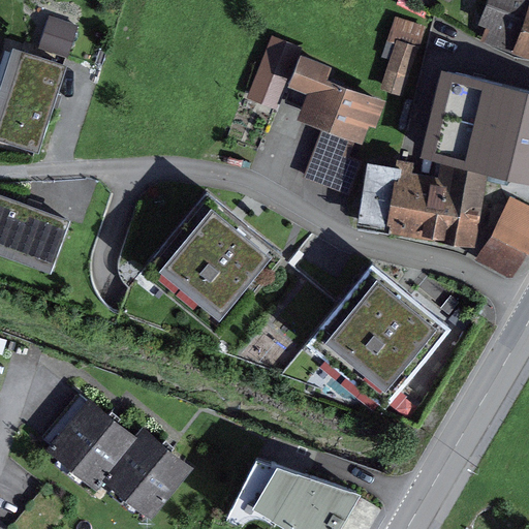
[(528,0),(489,0),(480,25),(490,28),(486,40),(528,55),(528,0)]
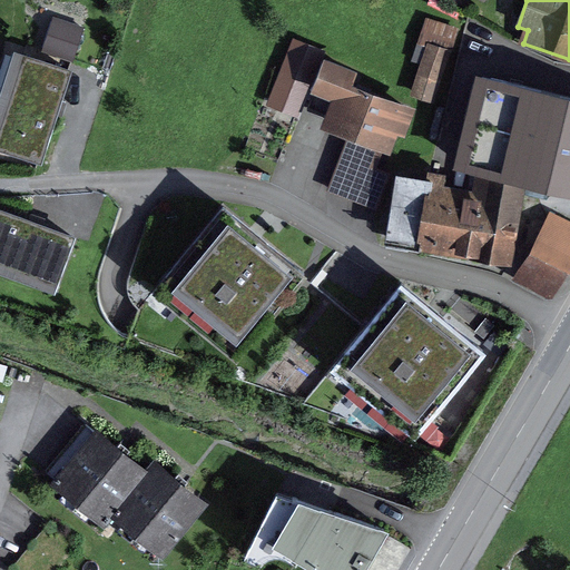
[(41,55),(74,65),(85,28),(53,18),(41,55)]
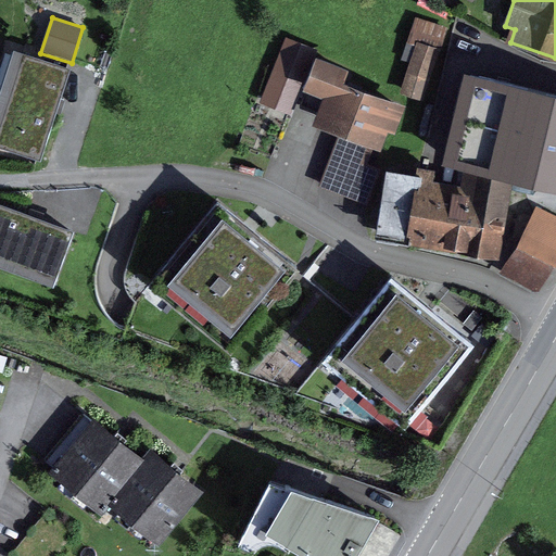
[(449,27),(415,17),(401,61),(409,63),(416,42),(441,50),(449,27)]
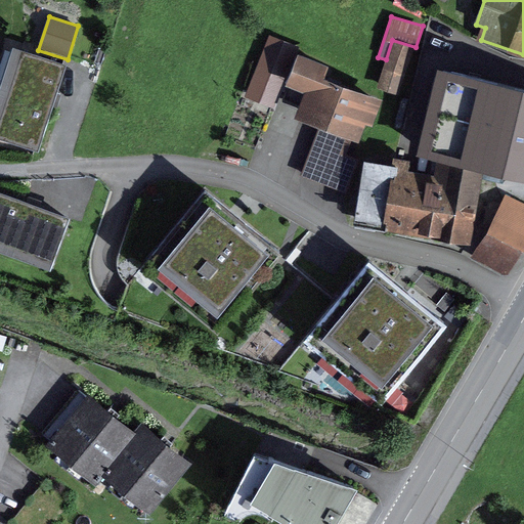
[(285,87),(298,55),(300,48),(269,36),(245,98),(275,111),(285,87)]
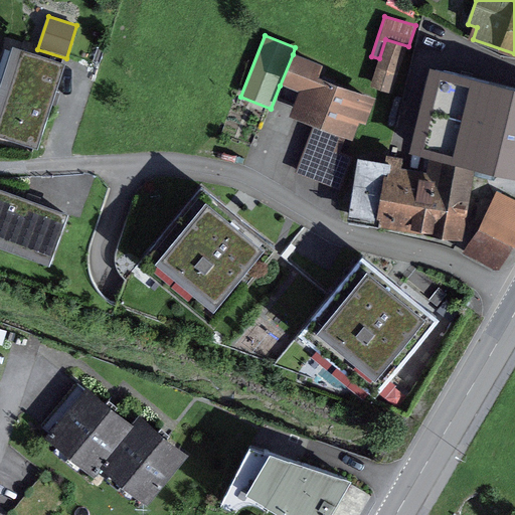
[(379,58),(370,88),(393,95),(408,46),(385,39),(379,58)]
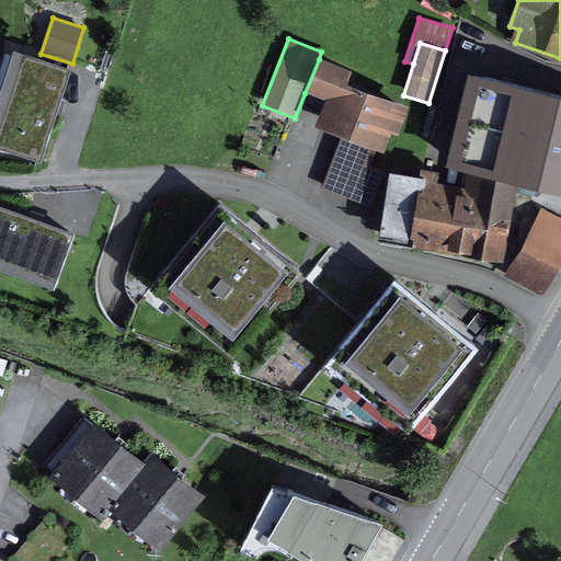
[(0,151),(42,165),(71,71),(14,53),(0,96),(0,151)]
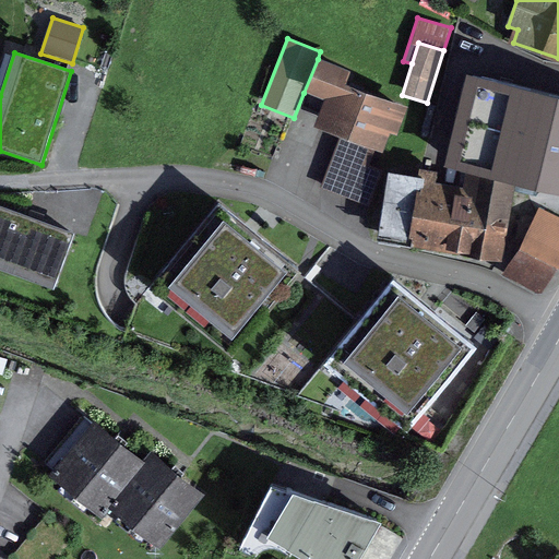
[(408,108),(348,85),(353,72),(318,59),(304,93),(324,102),(314,129),(340,139),(376,152),(382,154),(390,134),(396,138),(408,108)]
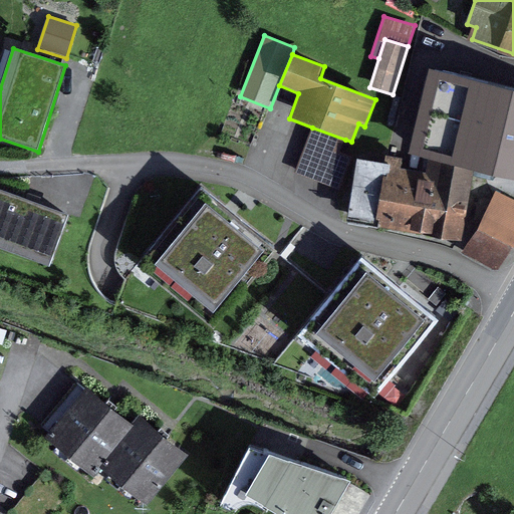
[(513,89),(429,70),(409,156),(421,159),(474,171),(513,180),(513,89)]
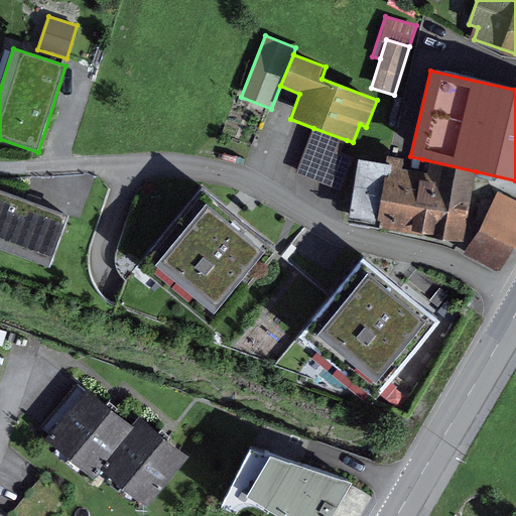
[(347,140),(313,128),(296,173),(342,190),(354,158),(342,153),(347,140)]
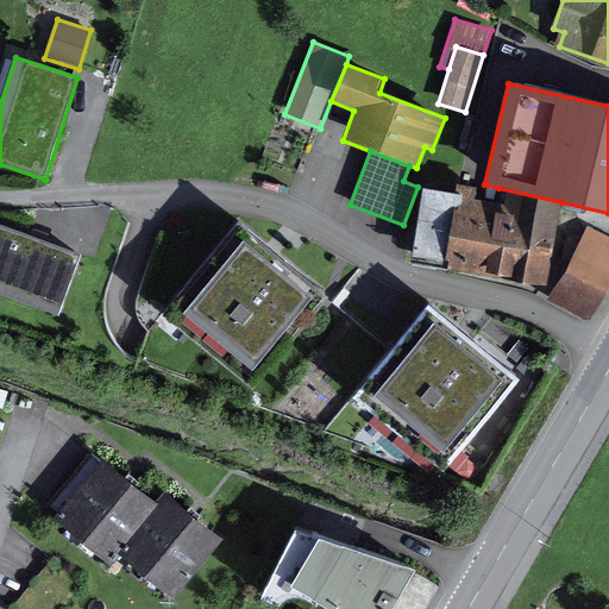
[(410,264),(548,287),(562,202),(498,188),(496,203),(424,192),(410,264)]
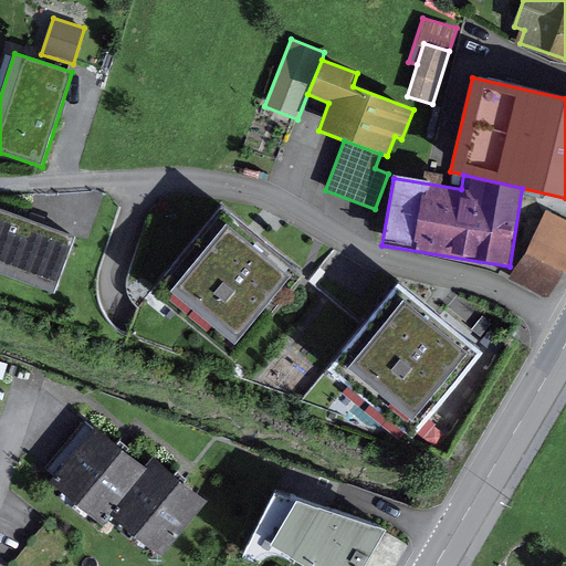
[(306,265),(220,196),(149,284),(234,353),(306,265)]
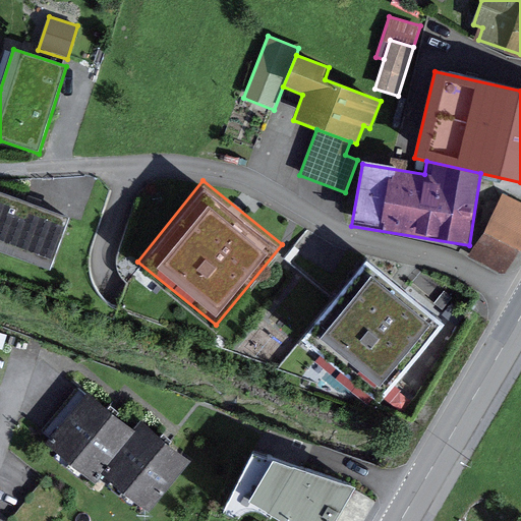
[(0,252),(50,272),(69,218),(0,192),(0,252)]
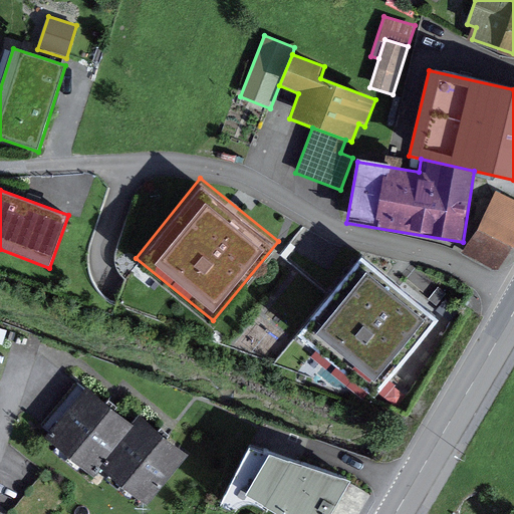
[(513,249),(513,246),(513,200),(499,194),(462,253),(492,269),(499,270),(513,249)]
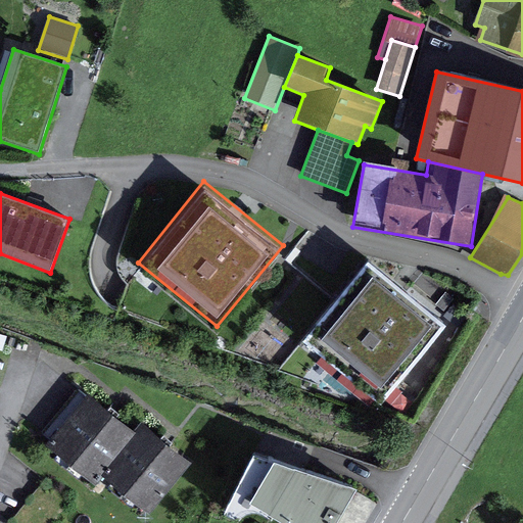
[(447,328),(368,264),(279,374),(381,409),(447,328)]
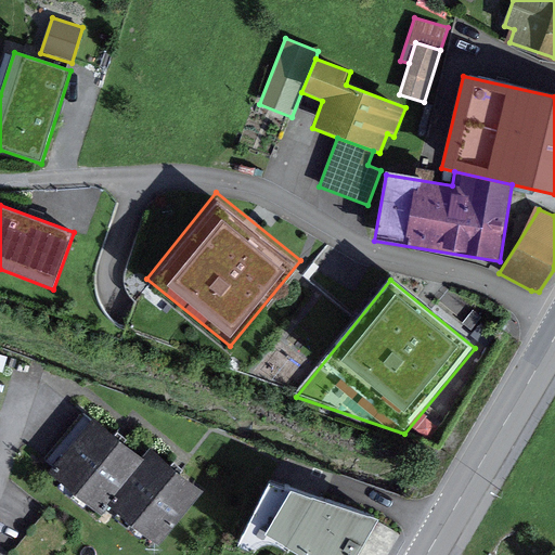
[(111,499),(107,495),(143,452),(141,450),(94,412),(89,417),(84,412),(47,456),(52,461),(49,465),(63,477),(56,483),(84,506),(90,499),(102,510),(111,499)]
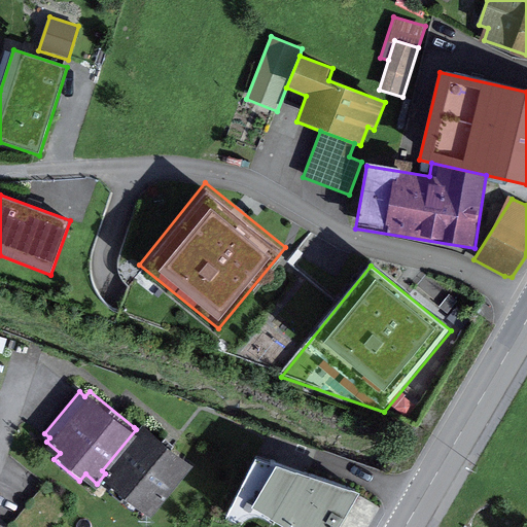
[(134,427),(136,429),(102,470),(105,473),(151,511),(194,459),(142,417),(134,427)]
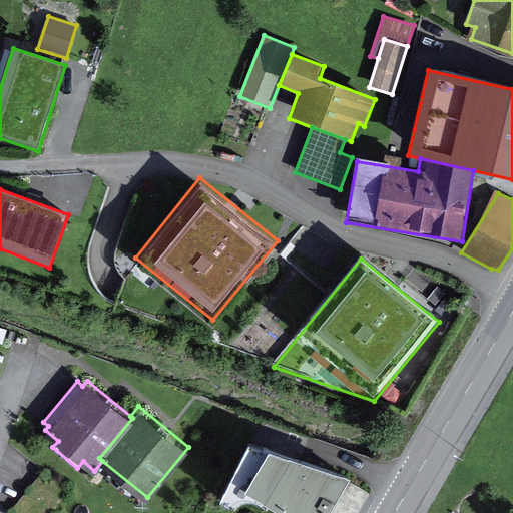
[(243,480),(268,442),(249,435),(219,496),(232,505),(236,501),(239,498),(244,496),(250,495),(258,497),(263,500),(267,503),(272,496),(243,480)]
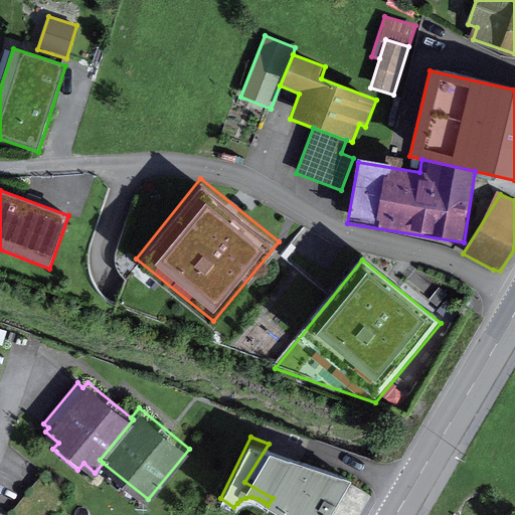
[(325,514),(352,470),(271,440),(269,444),(244,482),(273,498),(300,514),(325,514)]
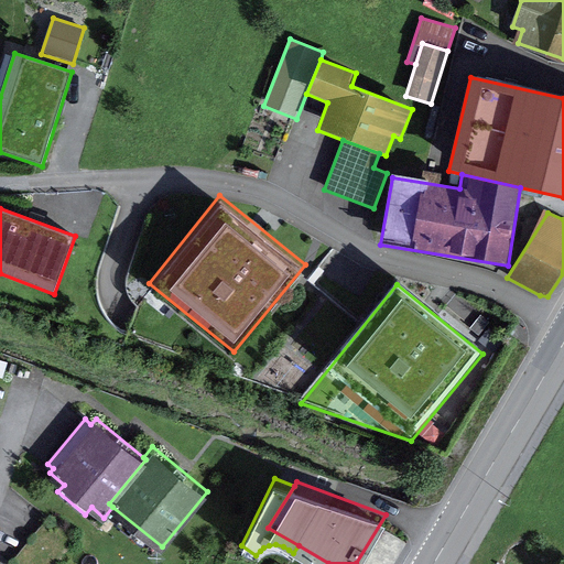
All buildings are outlined.
